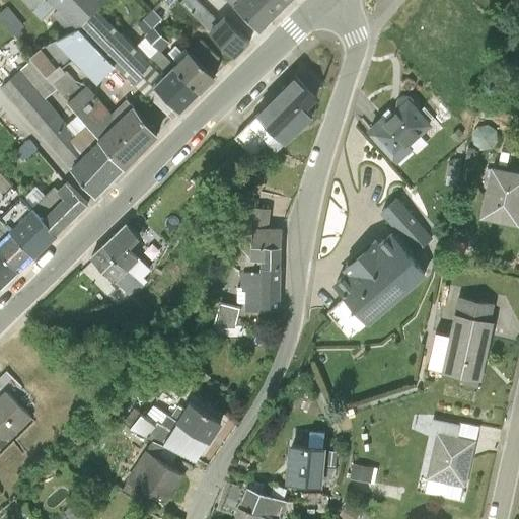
[(99,0),(47,0),(72,26),(99,0)]
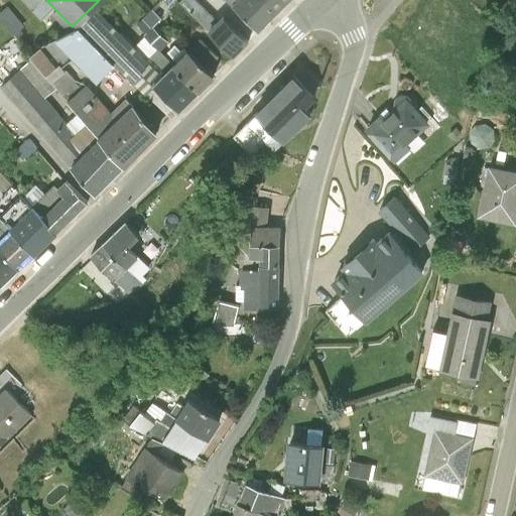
[(208,21),(215,13),(198,0),(186,0),(184,3),(208,21)]
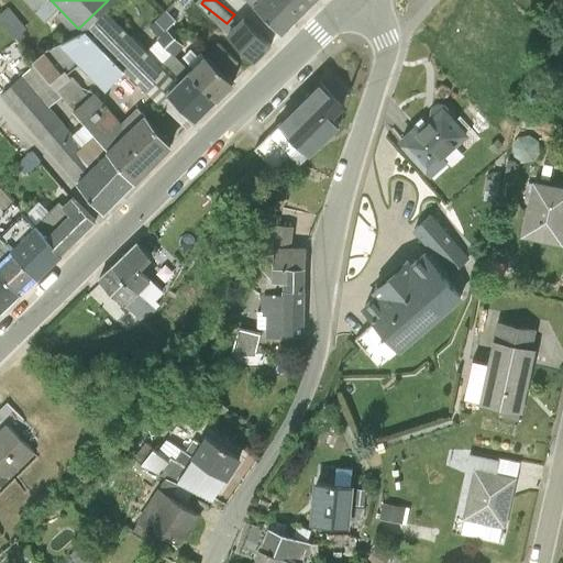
[(301,15),(284,0),(260,0),(253,8),(283,33),(301,15)]
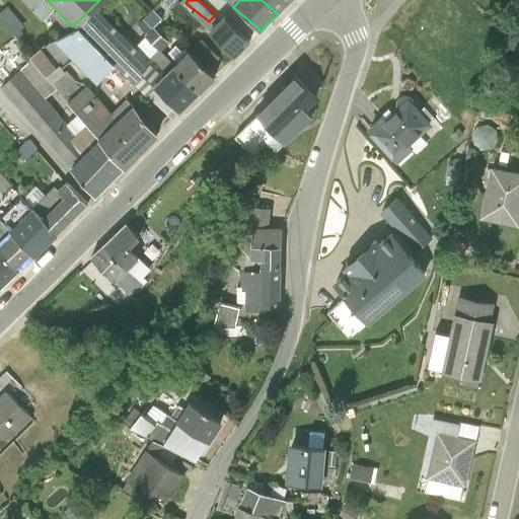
[(262,0),(278,14),(291,0),(262,0)]
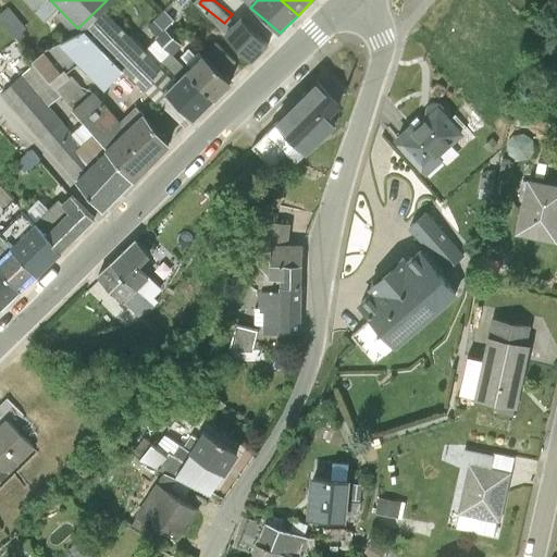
[(20,35),(28,26),(14,10),(4,17),(20,35)]
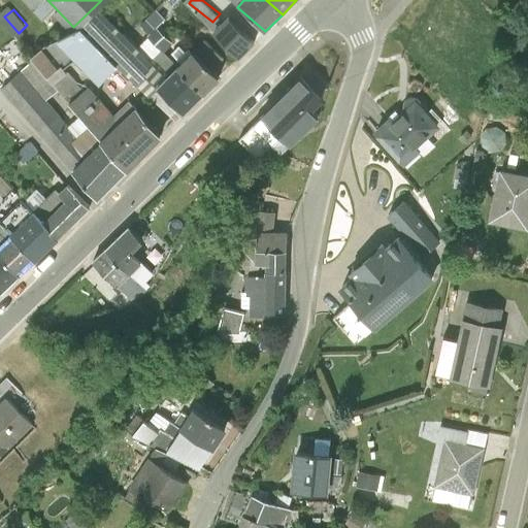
[(97,10),(78,28),(147,97),(158,87),(166,78),(97,10)]
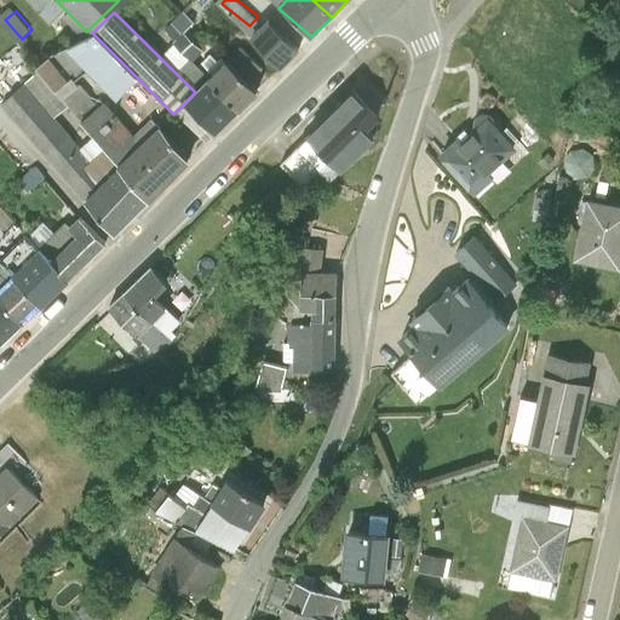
[(279,68),(297,51),(267,21),(250,38),(279,68)]
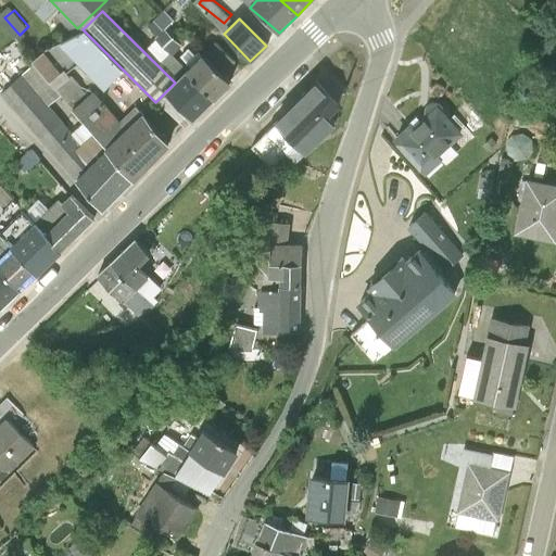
[(61,45),(103,89),(122,70),(81,33),(61,45)]
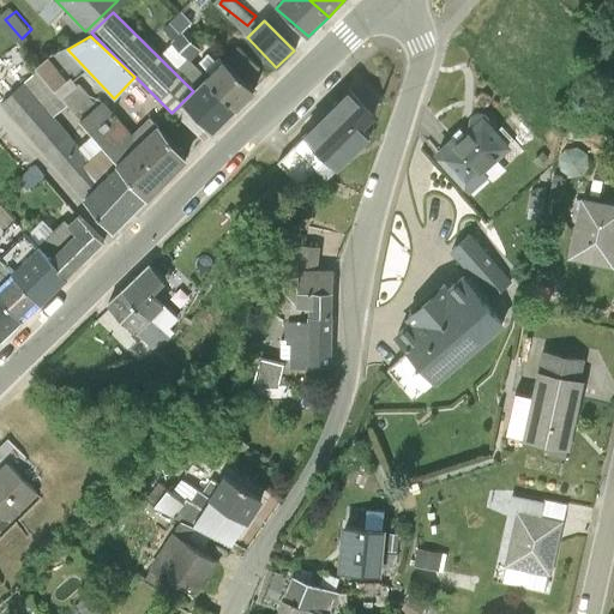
[(204,80),(235,108),(253,92),(223,61),(204,80)]
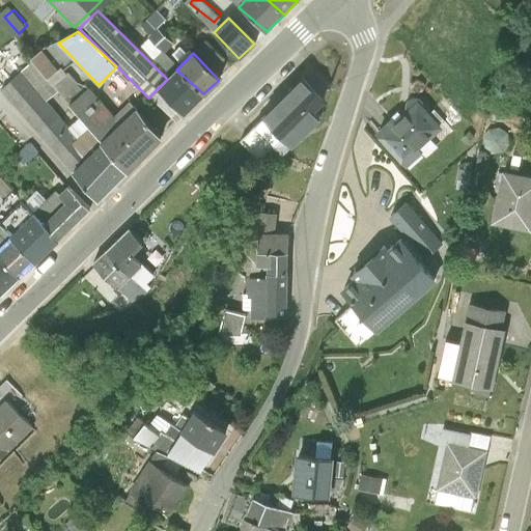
[(0,89),(72,170),(93,151),(47,101),(58,90),(31,61),(0,89)]
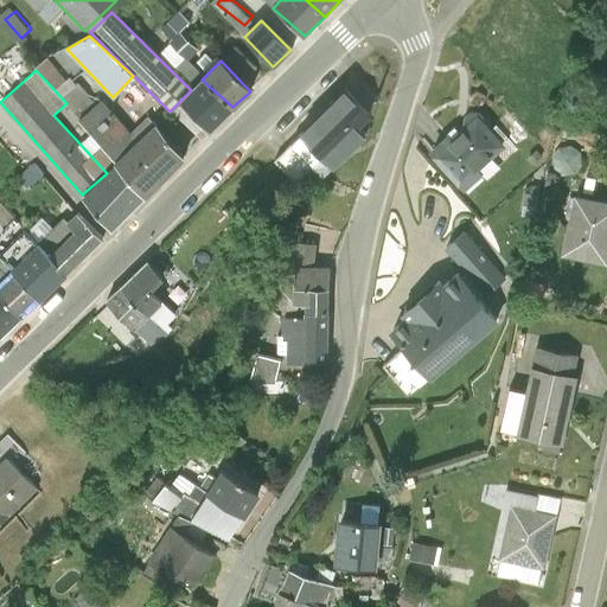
[(181,100),(210,131),(232,107),(202,80),(191,90),(181,100)]
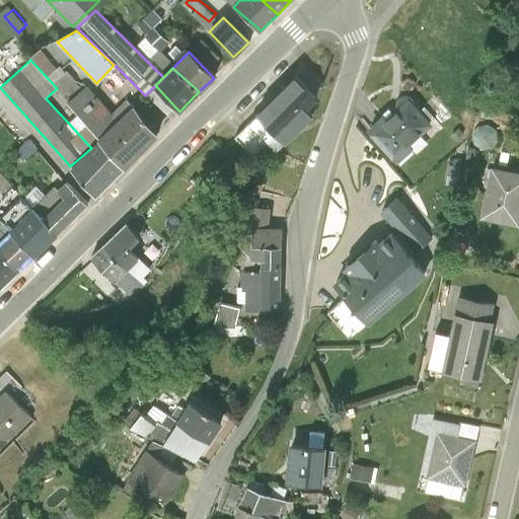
[(317,99),(295,76),(246,123),(277,153),(314,117),(307,109),(317,99)]
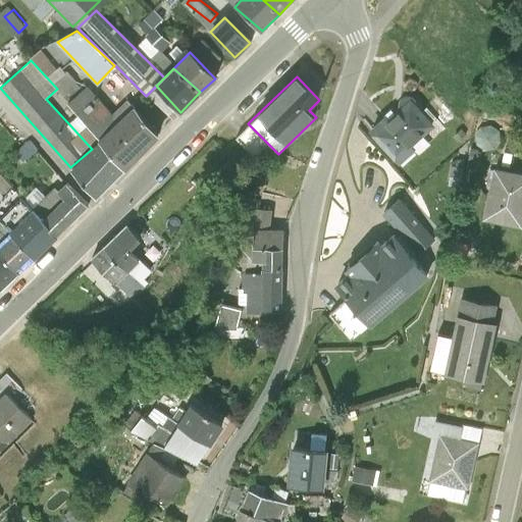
[(66,102),(100,141),(116,126),(137,108),(127,99),(112,113),(87,85),(66,102)]
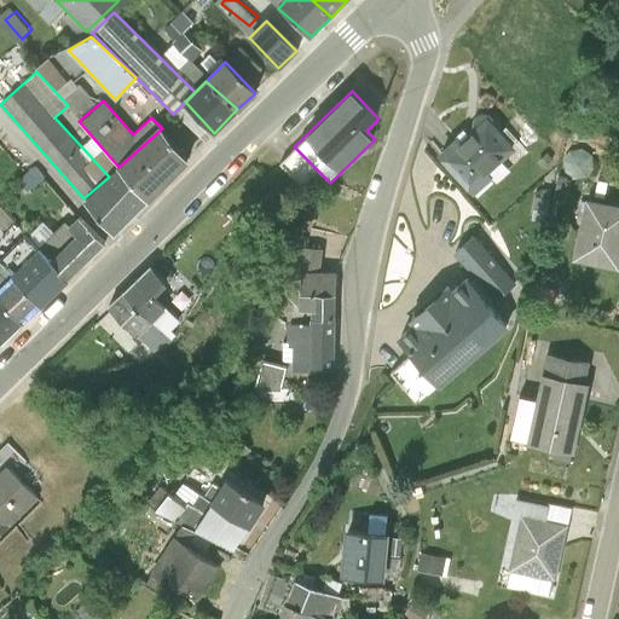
[(515,150),(487,117),(461,140),(457,137),(437,155),(473,196),(493,178),(489,173),(515,150)]
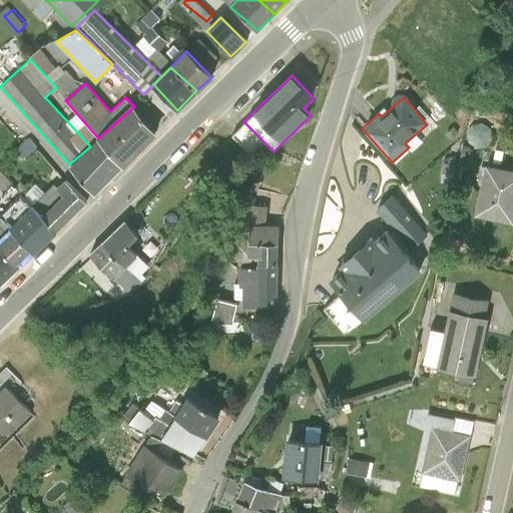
[(98,138),(123,165),(129,159),(132,157),(139,150),(157,133),(134,106),(114,124),(98,138)]
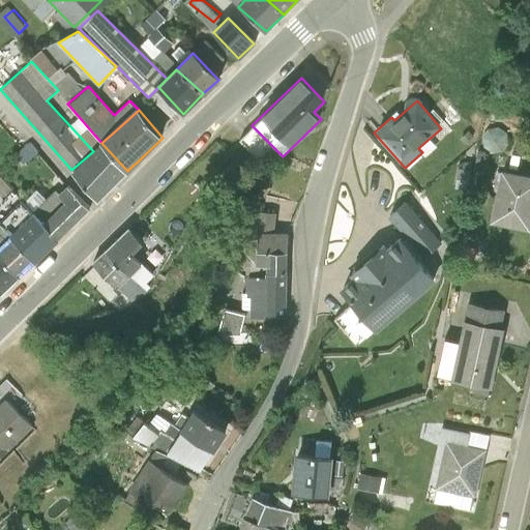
[(71,170),(97,201),(127,171),(101,143),(93,151),(71,170)]
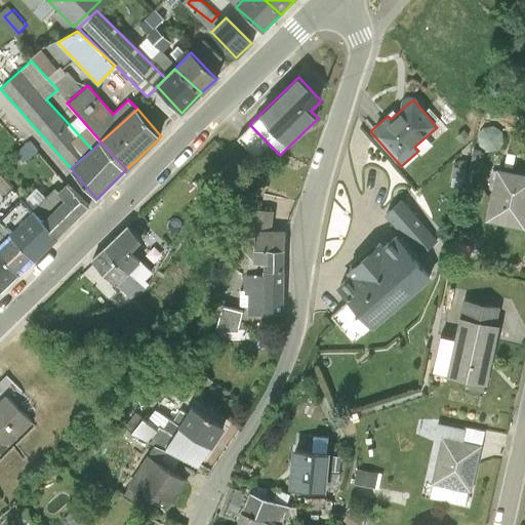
[(524,173),(496,168),(485,219),(524,228),(524,173)]
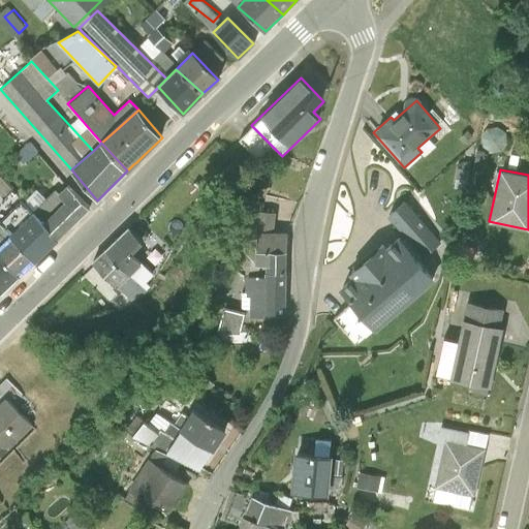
[(32,216),(55,242),(88,210),(67,188),(58,195),(54,191),(32,216)]
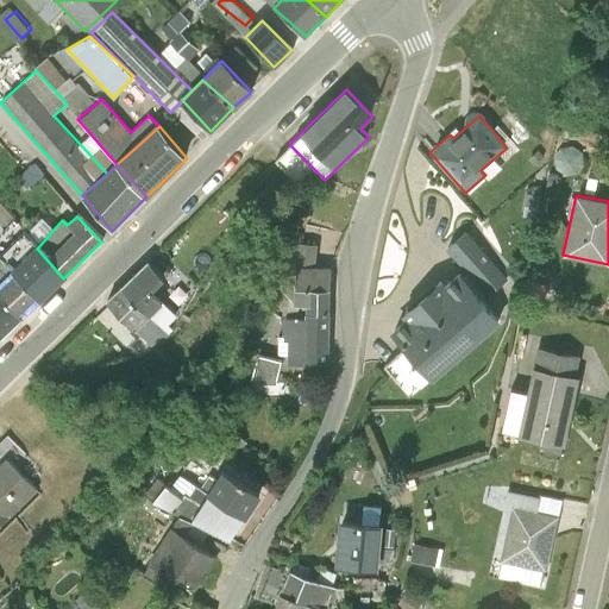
[(508,280),(466,232),(446,249),(488,296),(508,280)]
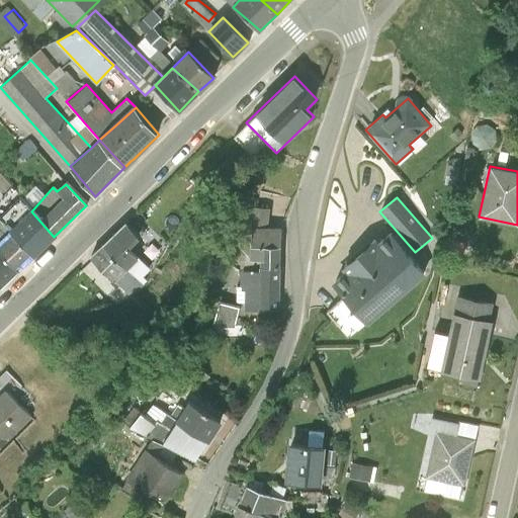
[(252,227),(268,228),(269,208),(245,205),(229,236),(251,258),(252,227)]
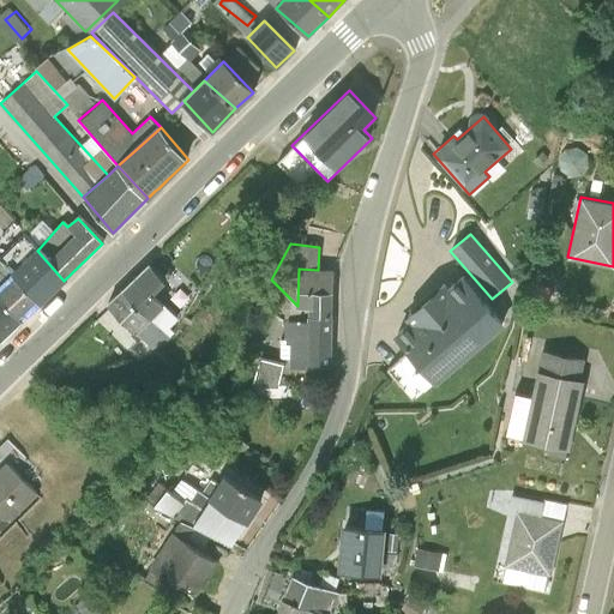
[(37,251),(14,274),(42,302),(64,281),(37,251)]
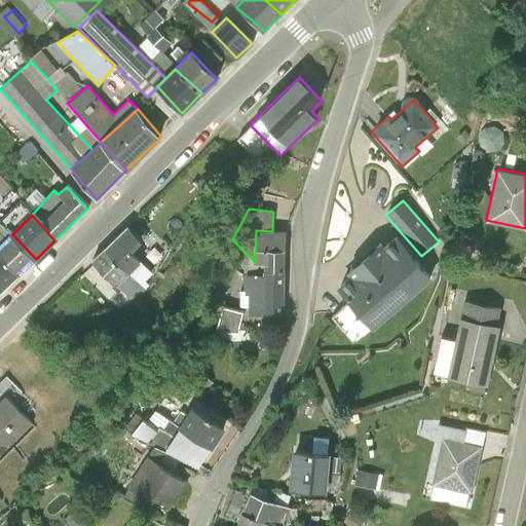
[(127,227),(103,251),(128,276),(141,264),(130,253),(141,241),(127,227)]
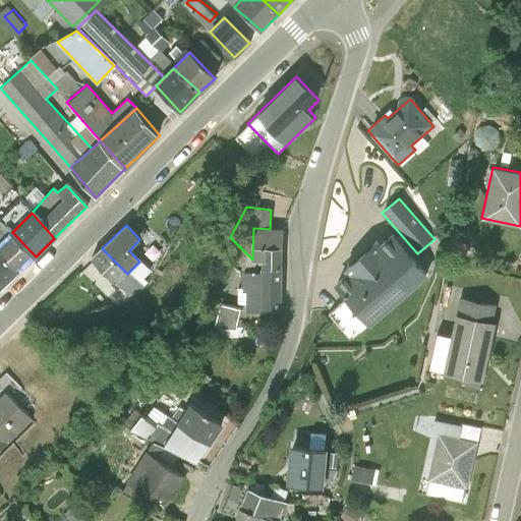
[(281,270),(282,229),(270,229),(253,228),(252,259),(261,259),(261,269),(281,270)]
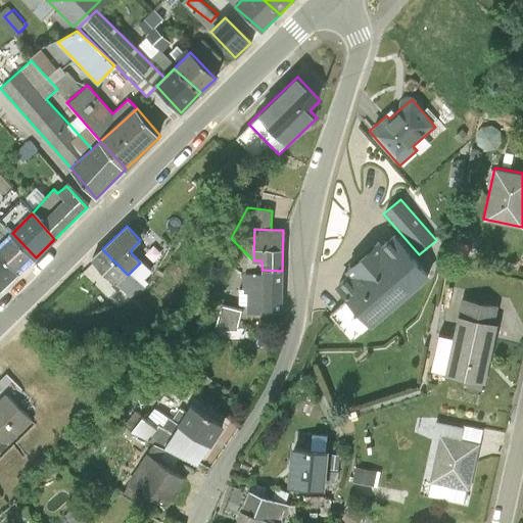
[(0,245),(0,252),(20,274),(36,257),(12,233),(0,245)]
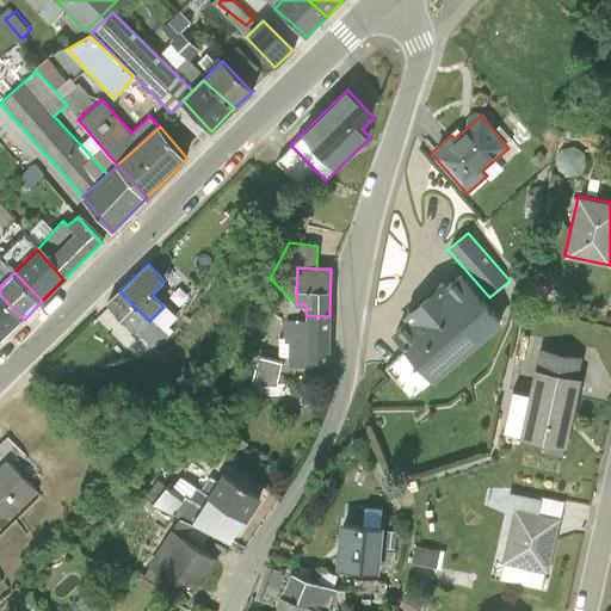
[(503,322),(461,272),(446,285),(443,282),(405,314),(408,319),(392,333),(406,350),(386,368),(411,397),(503,322)]
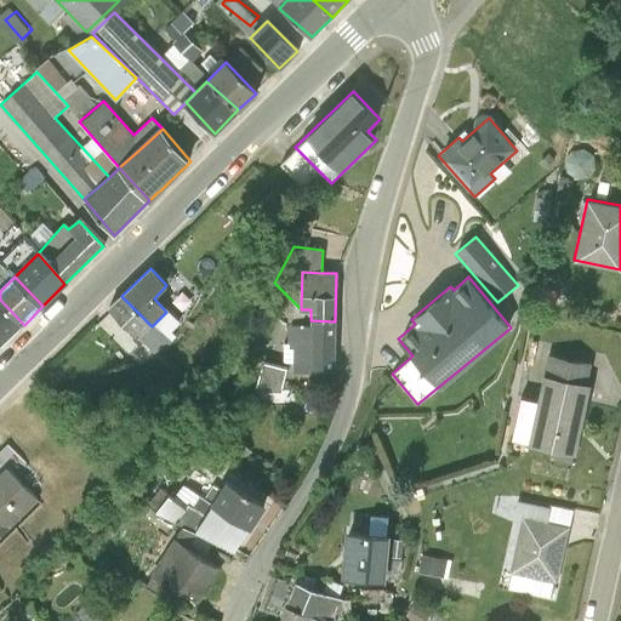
[(205,305),(189,288),(170,307),(186,323),(205,305)]
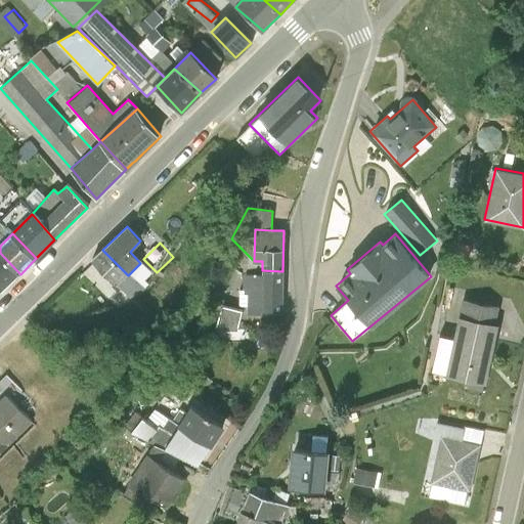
[(128,275),(102,250),(90,261),(116,288),(128,275)]
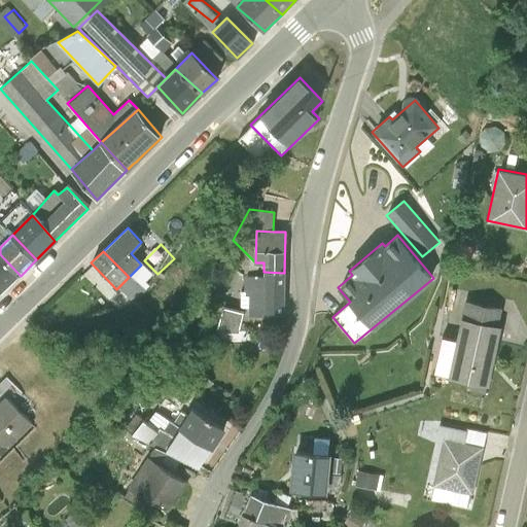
[(0,254),(0,292),(1,294),(21,276),(0,254)]
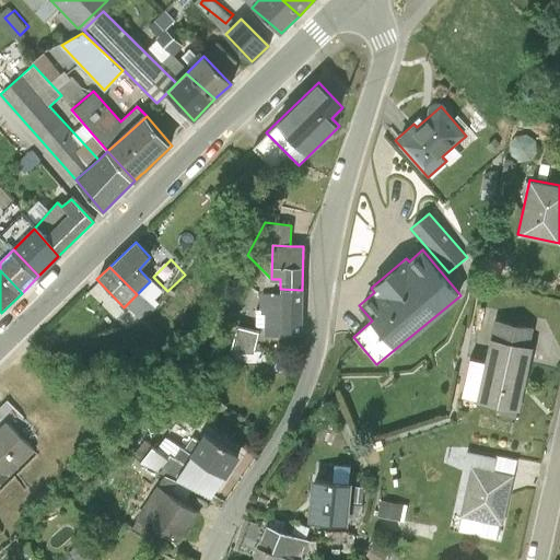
[(302,290),(280,289),(280,293),(259,293),(258,314),(265,314),(264,336),(301,337),(302,290)]
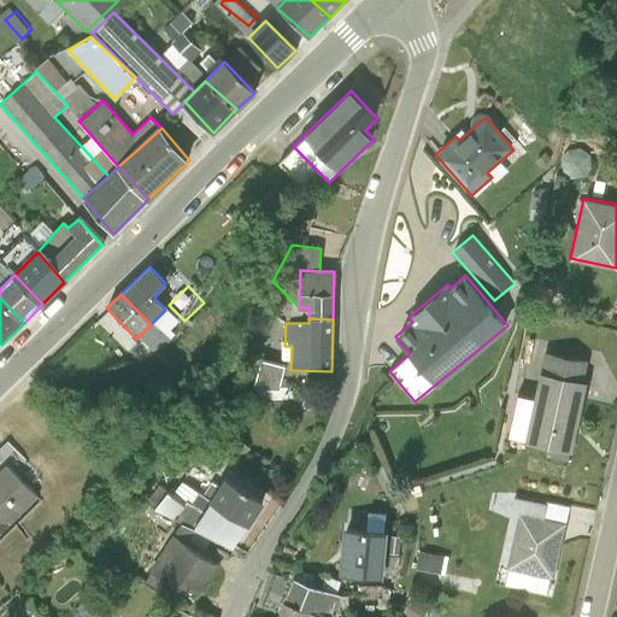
[(591,360),(546,351),(536,398),(528,438),(527,441),(571,451),(591,360)]
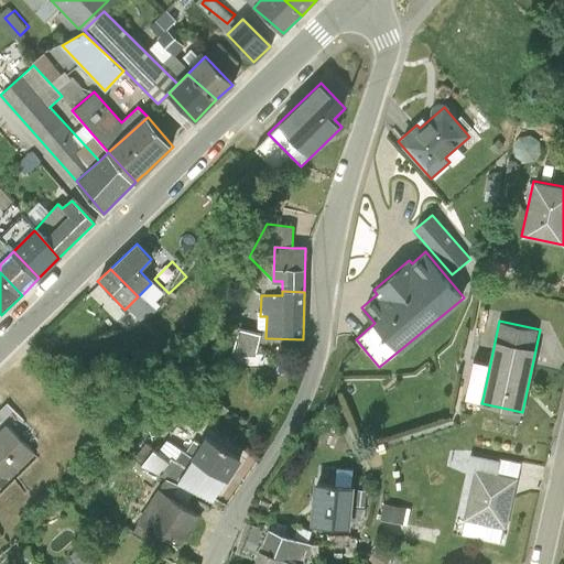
[(245,326),(238,348),(259,354),(266,332),(245,326)]
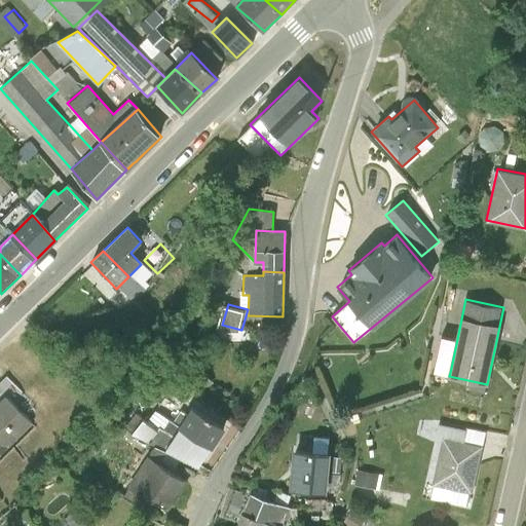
[(450,373),(457,339),(442,336),(435,369),(450,373)]
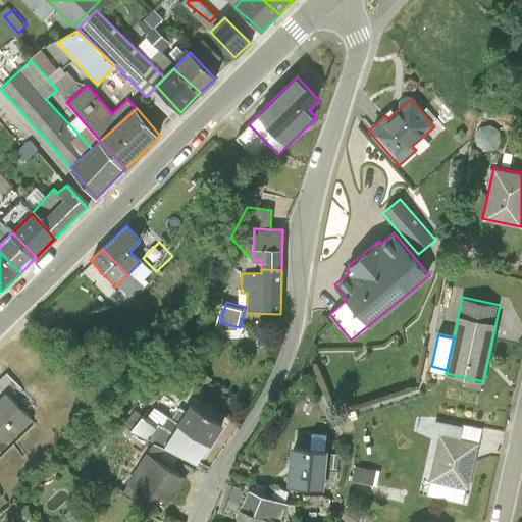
[(0,452),(32,421),(5,394),(0,399),(0,452)]
